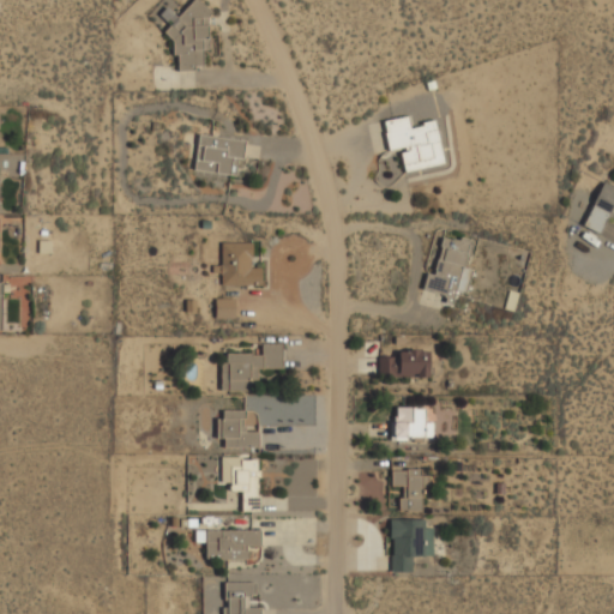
[(169,68),(205,68),(206,0),(184,0),(184,11),(170,11),(169,68)]
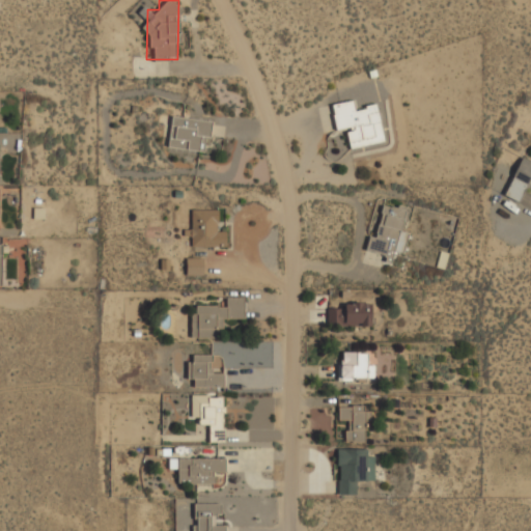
[(336,130),(346,129),(350,147),(383,142),(376,104),(355,107),(354,99),(331,102),(336,130)]
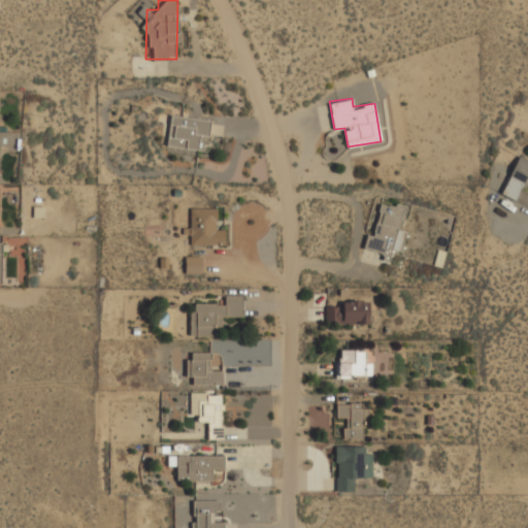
[(206,150),(209,119),(169,114),(166,145),(206,150)]
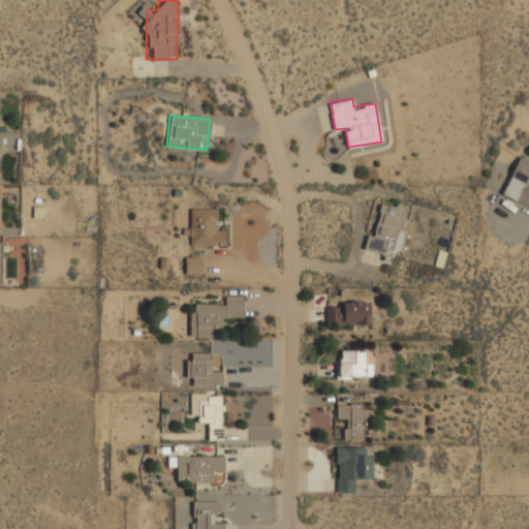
[(528,156),(519,153),(502,194),(520,201),(525,188),(528,189),(528,156)]
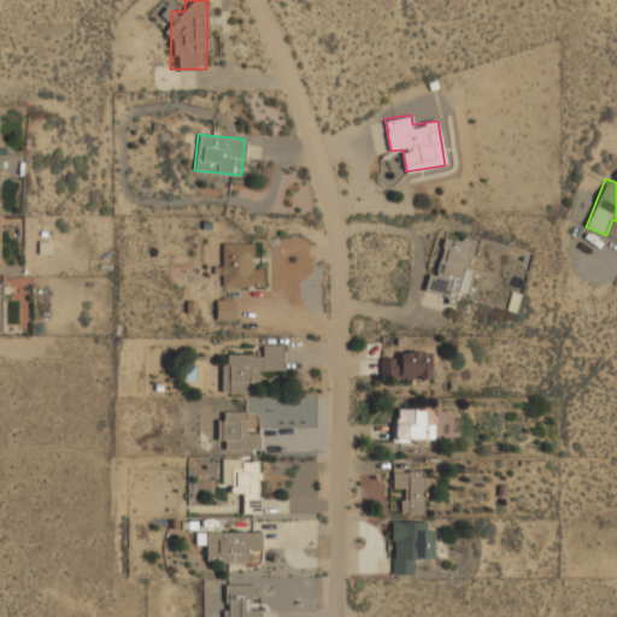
[(468,294),(475,268),(469,265),(475,242),(446,235),(436,274),(429,271),(425,291),(447,295),(445,304),(454,306),(458,292),(468,294)]
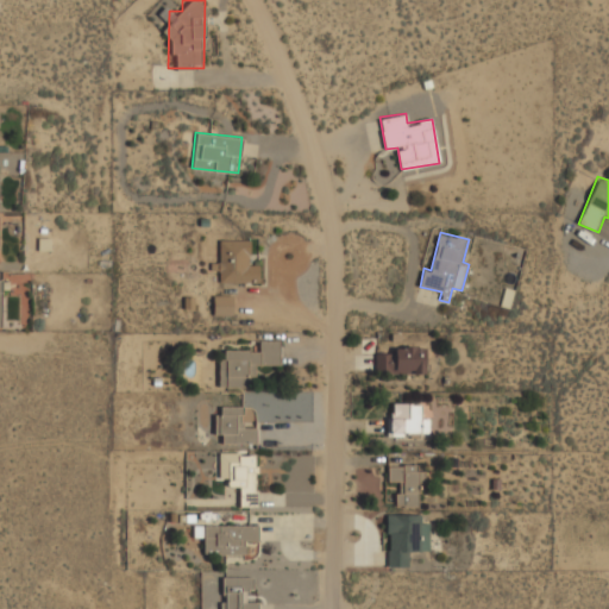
[(258,283),(258,262),(248,262),(248,238),(219,238),(219,283),(258,283)]
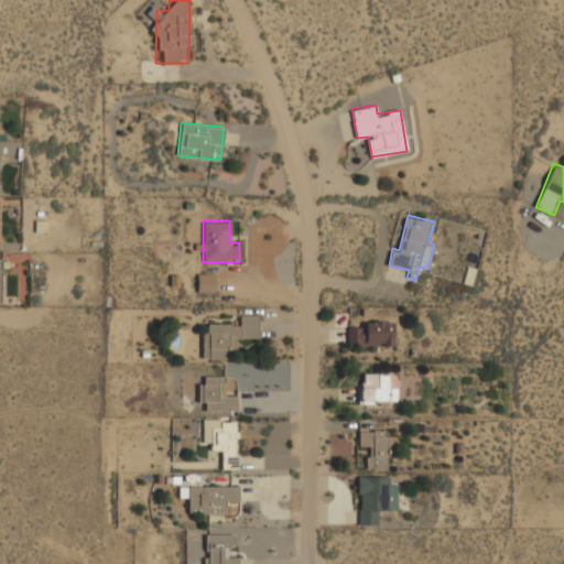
[(216,291),(216,272),(197,272),(197,291),(216,291)]
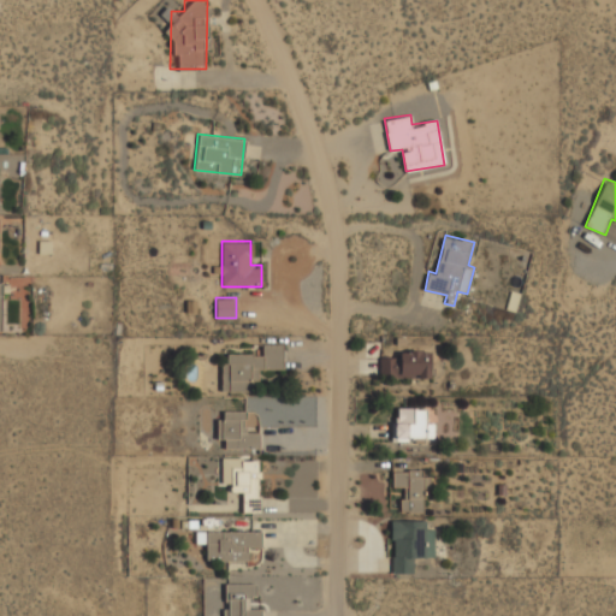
[(261,354),(223,353),(223,390),(256,391),(258,368),(282,368),(283,343),(262,343),(261,354)]
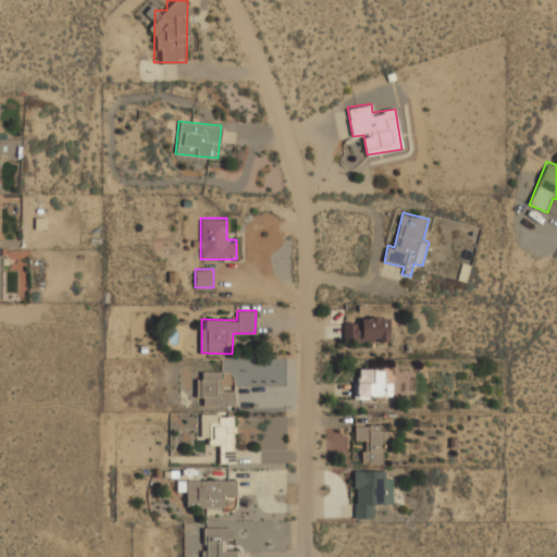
[(390,341),(390,318),(344,319),(344,341),(390,341)]
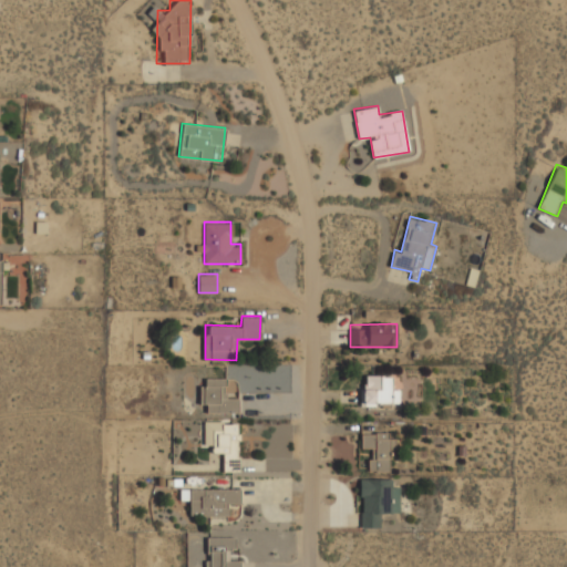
[(401,373),(361,373),(361,406),(401,406),(401,373)]
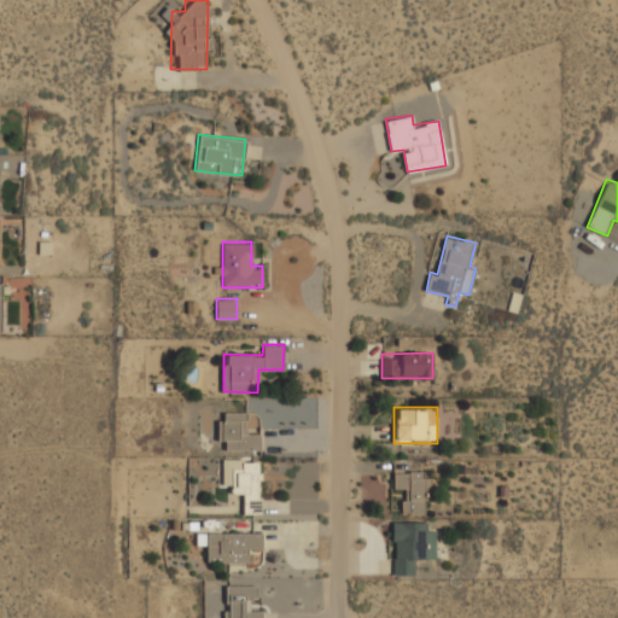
[(261,433),(248,433),(248,412),(221,412),(221,449),(261,449),(261,433)]
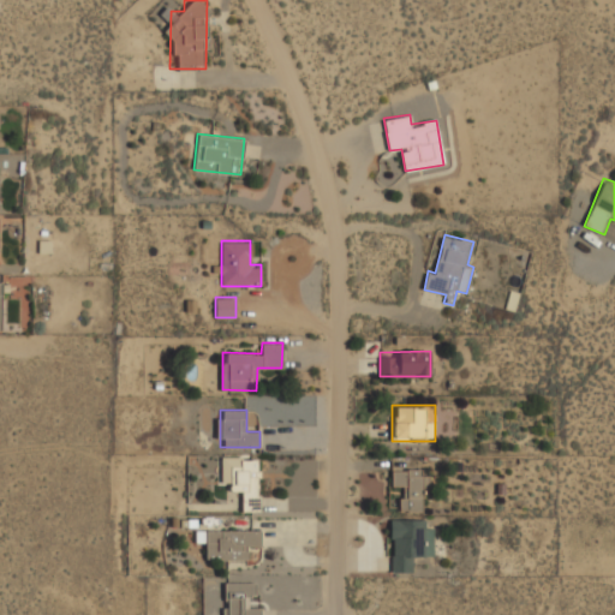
[(230,491),(242,491),(242,512),(261,512),(261,460),(230,460),(230,491)]
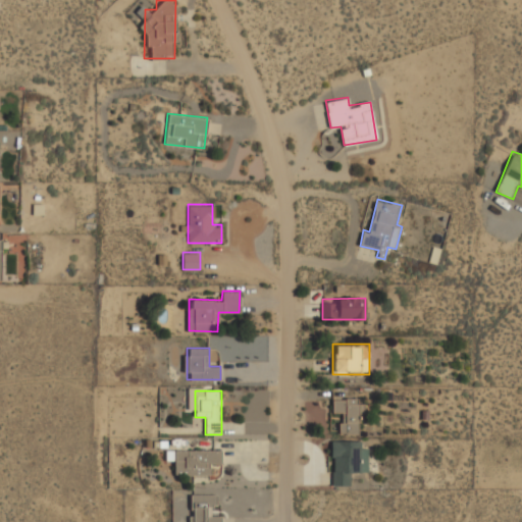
[(331,412),(343,414),(340,432),(358,435),(363,400),(333,396),(331,412)]
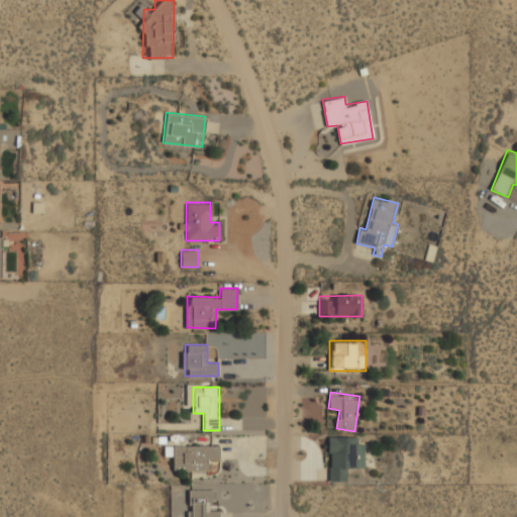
[(347,481),(347,468),(364,468),(364,443),(356,443),(356,435),(328,435),(328,481),(347,481)]
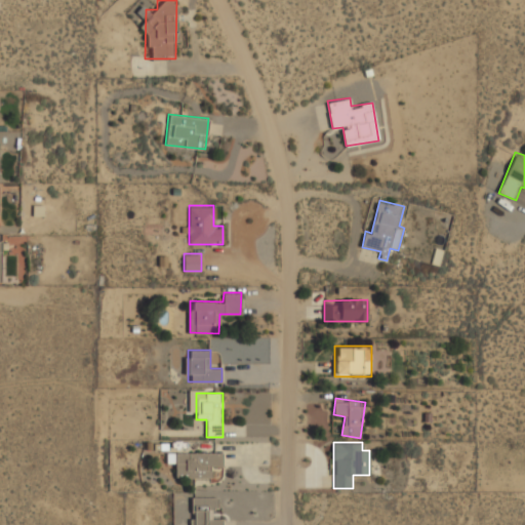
[(176,478),(212,478),(212,468),(223,468),(223,452),(176,452),(176,478)]
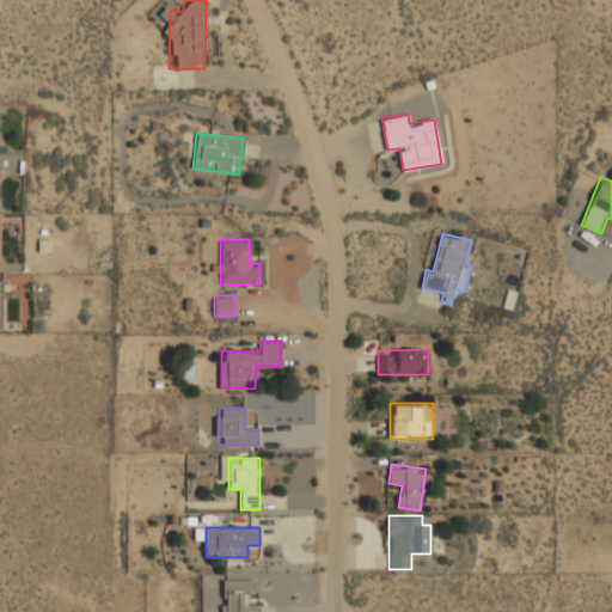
[(258,611),(258,579),(225,579),(225,611),(258,611)]
